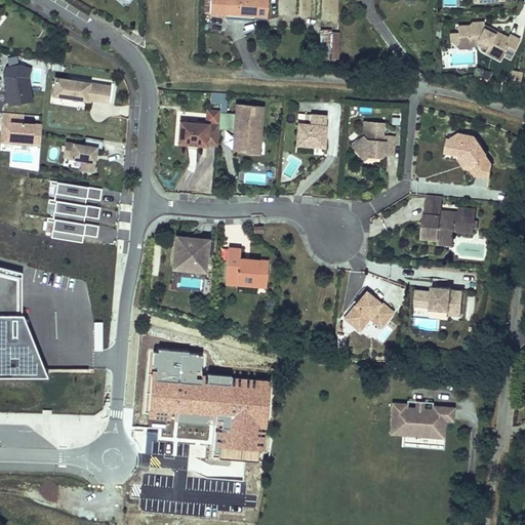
[(268,0),(214,0),(213,13),(267,16),(268,0)]
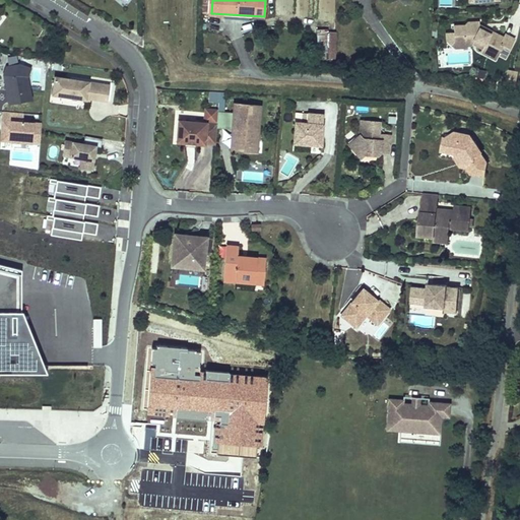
[(478,25),(478,22),(467,22),(464,27),(456,27),(456,35),(455,41),(463,41),(463,46),(472,46),(482,51),(481,54),(503,64),(515,40),(506,36),(505,38),(478,25)]
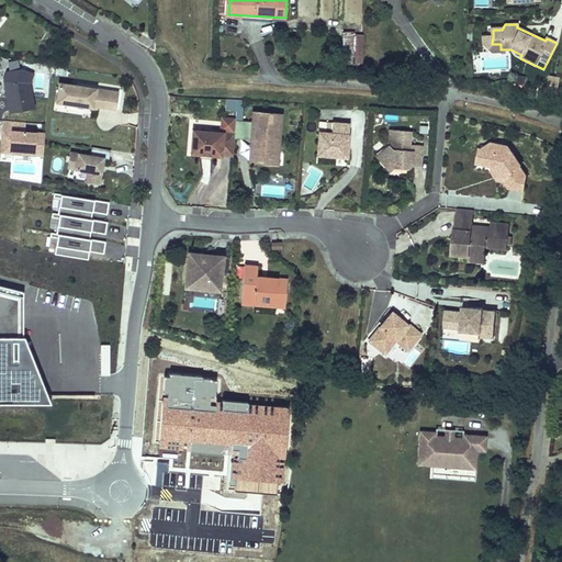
[(501,54),(501,49),(501,44),(492,44),(493,37),(484,37),(483,47),(492,54),(501,54)]
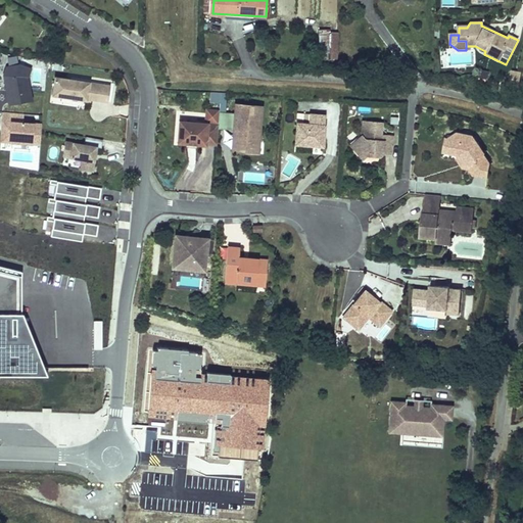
[(331,37),(319,36),(318,60),(330,60),(331,37)]
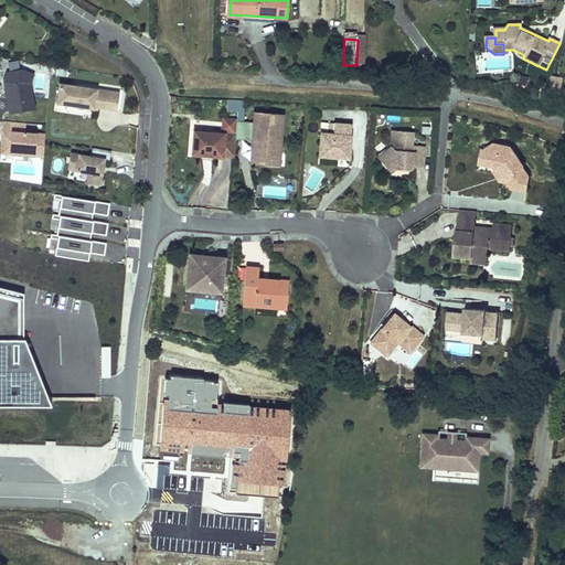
[(35,106),(31,81),(34,71),(22,67),(8,70),(4,80),(10,112),(35,106)]
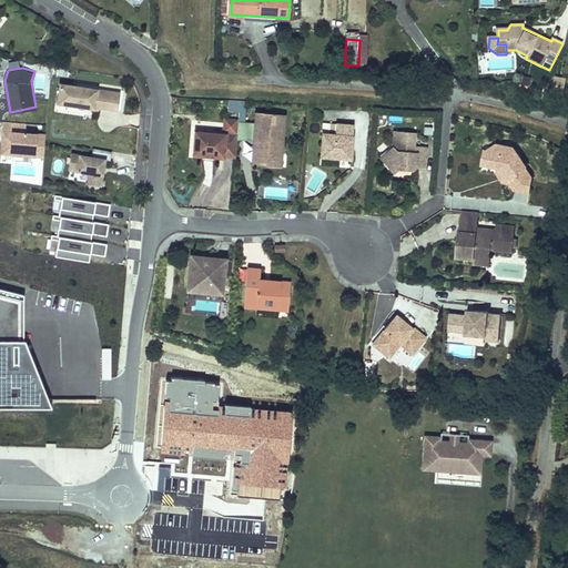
[(565,87),(567,78),(558,75),(556,83),(565,87)]
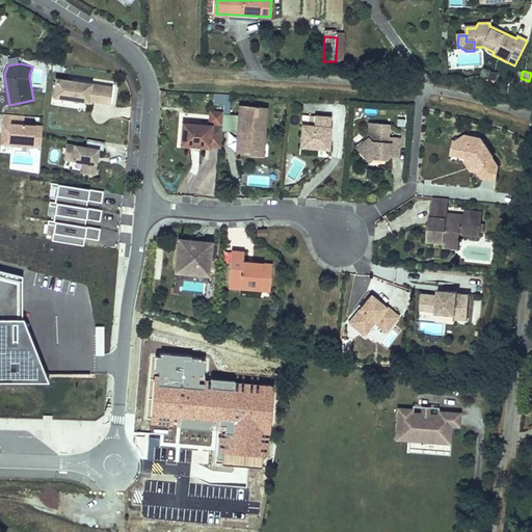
[(110,99),(112,82),(71,77),(71,79),(67,78),(67,76),(55,74),(53,92),(91,99),(92,97),(110,99)]
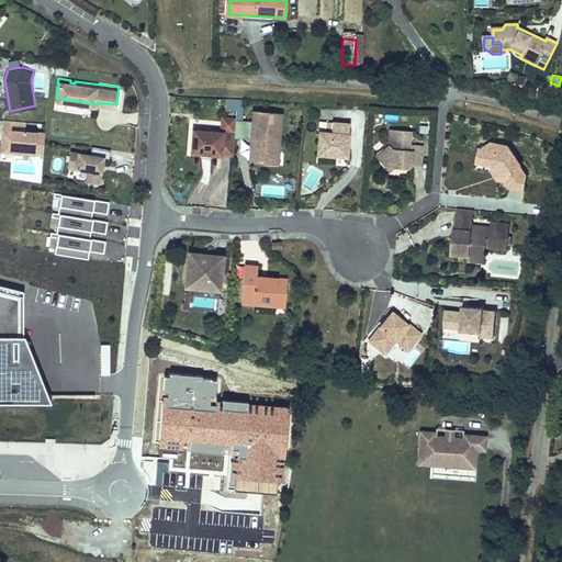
[(238,116),(237,131),(251,132),(256,133),(254,156),(273,158),(274,148),(279,149),(280,135),(276,134),(277,111),(254,109),(253,117),(238,116)]
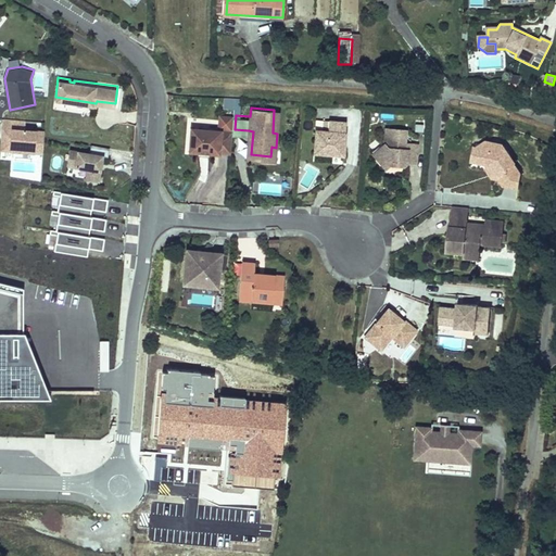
[(316,125),(315,148),(344,150),(346,117),(329,115),(329,126),(316,125)]
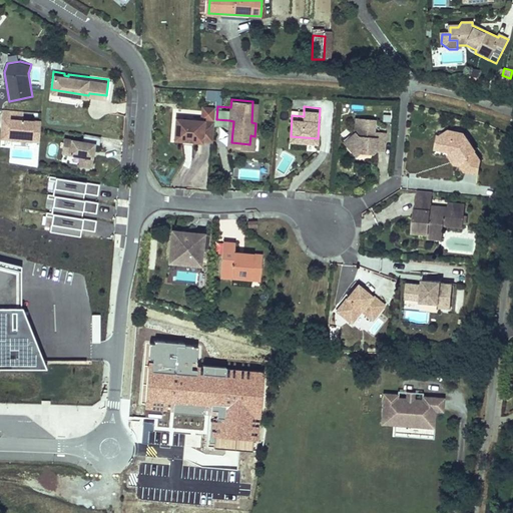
[(39,140),(40,124),(40,120),(23,118),(23,109),(4,108),(1,136),(39,140)]
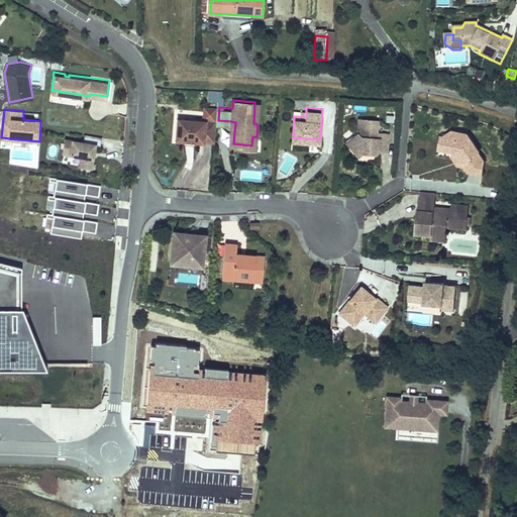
[(389,146),(390,127),(379,126),(379,114),(359,113),(358,128),(348,137),(359,151),(364,147),(367,144),(371,145),(371,148),(377,148),(380,145),(389,146)]
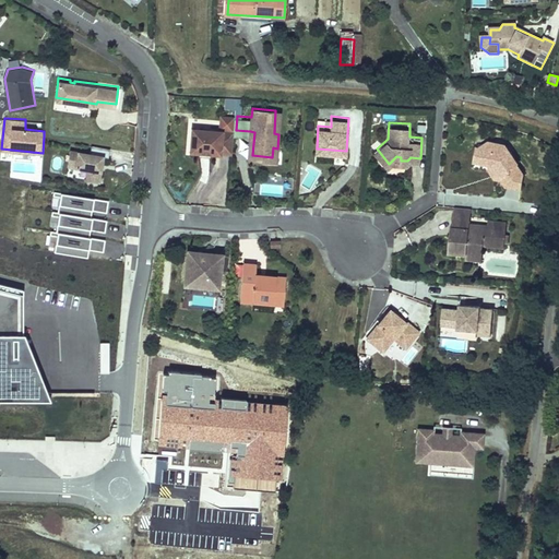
[(234,128),(192,126),(190,147),(221,151),(221,150),(232,150),(234,128)]
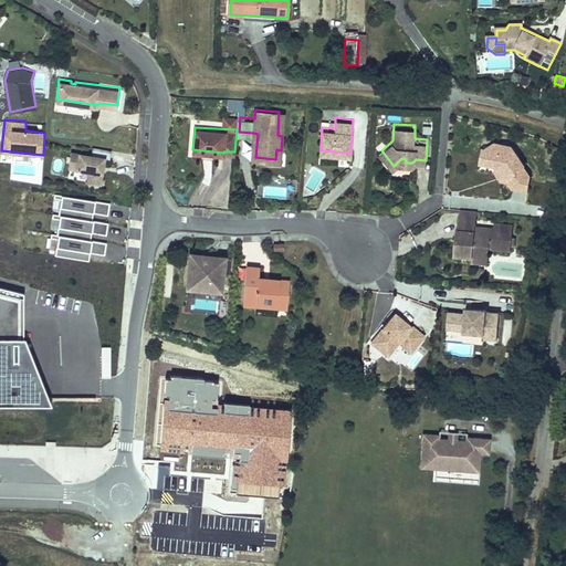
[(275,159),(255,157),(258,134),(253,133),(251,157),(251,160),(255,160),(275,161),(280,163),(281,150),(276,149),(275,159)]
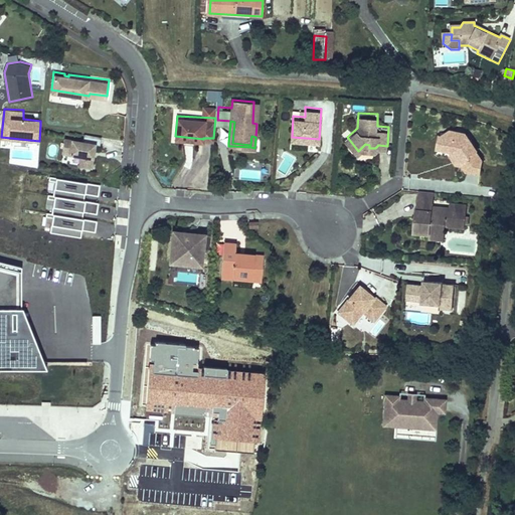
[(445,133),(443,147),(453,148),(454,149),(464,162),(467,168),(481,170),(483,156),(477,147),(478,146),(466,130),(459,128),(458,135),(445,133)]
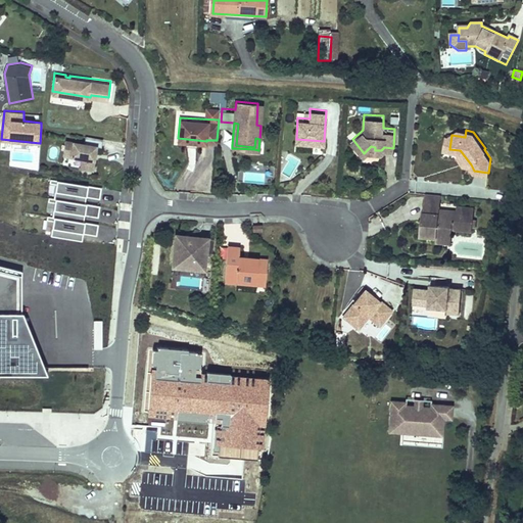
[(94,149),(95,144),(100,145),(101,137),(84,134),(83,142),(64,139),(61,154),(81,157),(79,169),(90,170),(93,153),(92,152),(93,149),(94,149)]
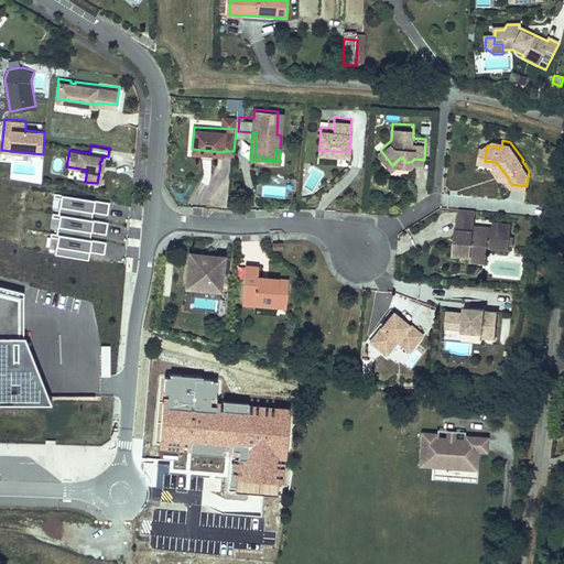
[(497,163),(496,162),(495,167),(501,176),(508,177),(497,163)]
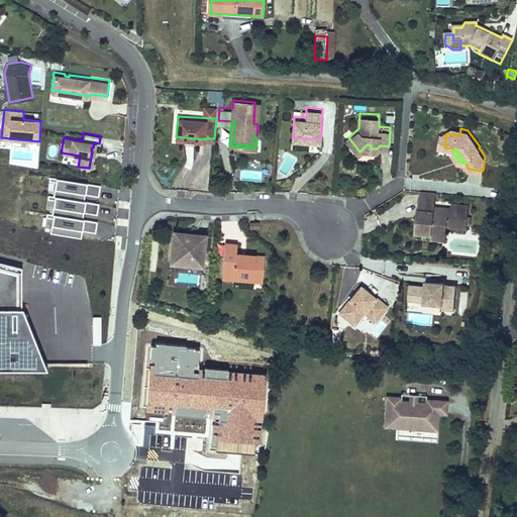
[(239,180),(268,181),(269,171),(240,169),(239,180)]
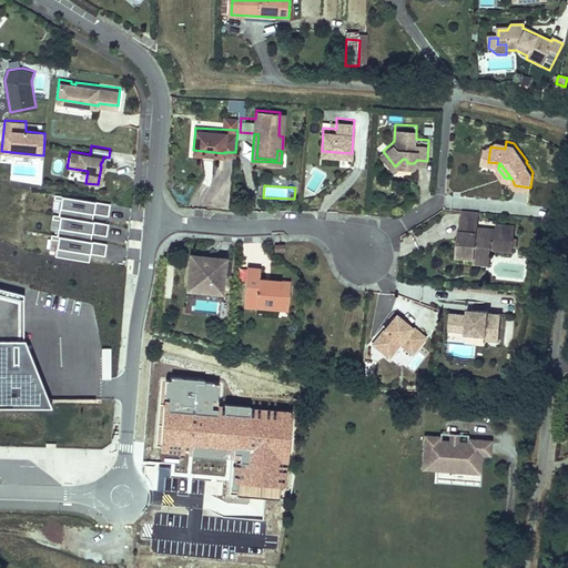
[(62,199),(60,214),(89,219),(90,212),(94,212),(109,214),(111,203),(56,193),(56,198),(62,199)]
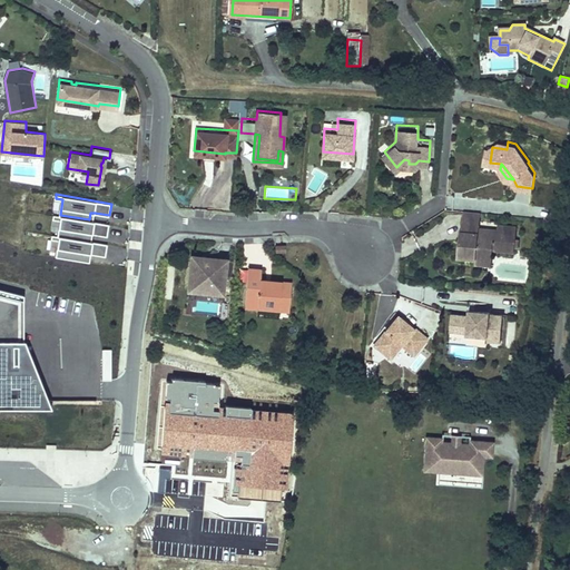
[(483,209),(465,208),(464,229),(468,231),(467,236),(462,236),(461,255),(480,256),(480,251),(495,252),(495,246),(518,247),(519,228),(510,228),(511,224),(500,223),(500,227),(482,226),(483,209)]
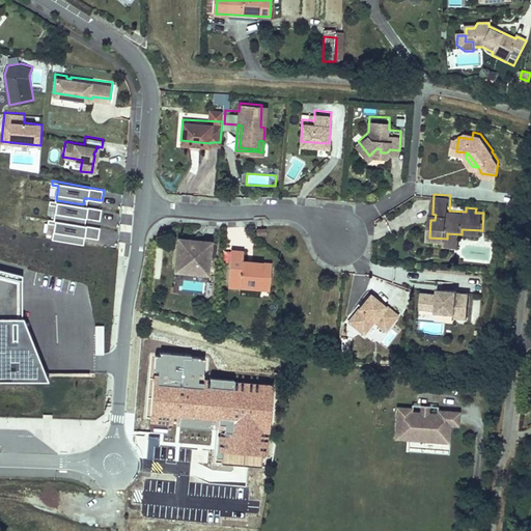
[(56,204),(54,219),(81,223),(82,216),(87,217),(101,219),(103,208),(87,205),(83,204),(56,200),(51,199),(50,203),(56,204)]
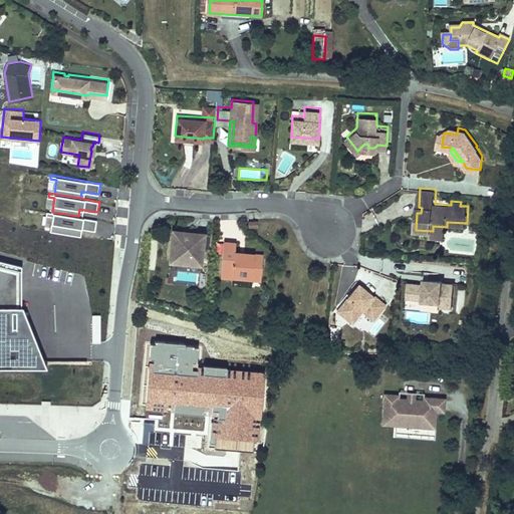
[(95,230),(97,219),(82,217),(78,216),(52,212),(47,211),(47,215),(53,216),(51,230),(77,235),(78,227),(82,228),(95,230)]
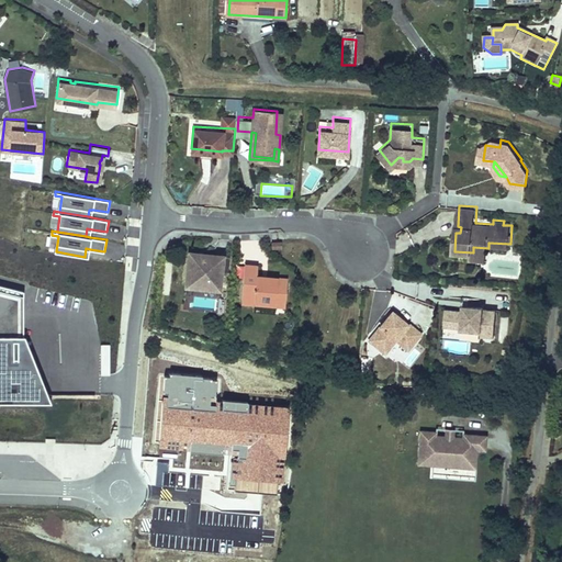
[(487,258),(489,248),(473,247),(473,253),(472,257),(487,258)]
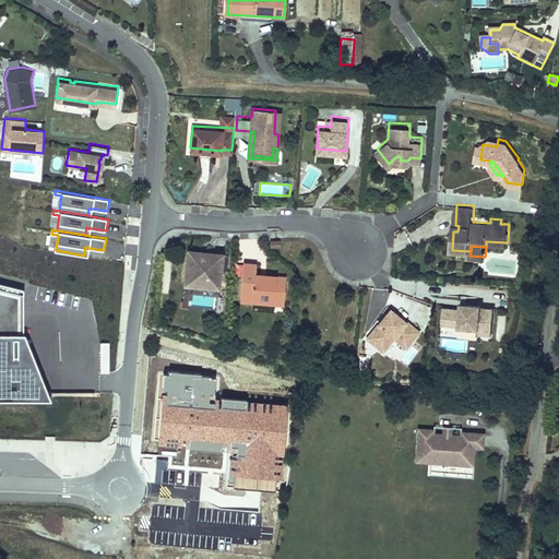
[(223,251),(188,248),(185,283),(219,285),(223,251)]
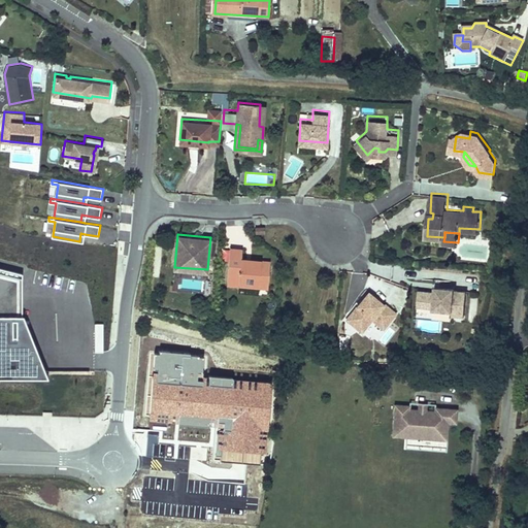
[(242,246),(230,245),(227,279),(258,284),(260,270),(268,271),(270,260),(241,256),(242,246)]
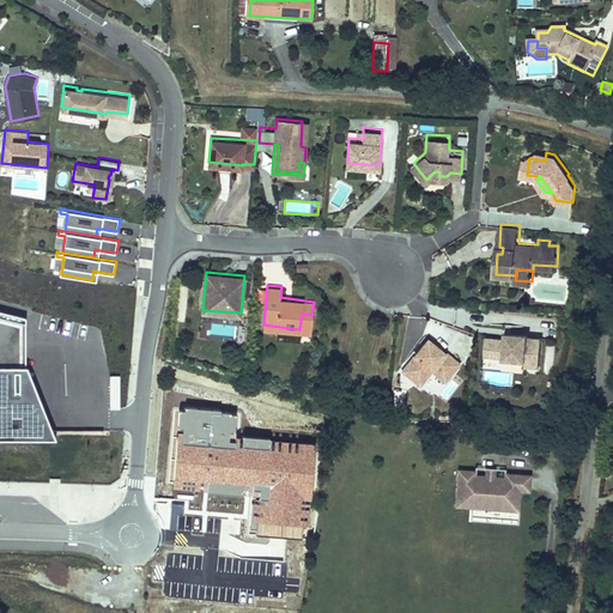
[(0,429),(53,429),(43,405),(11,405),(11,390),(20,390),(20,337),(26,337),(26,316),(0,309),(0,429)]
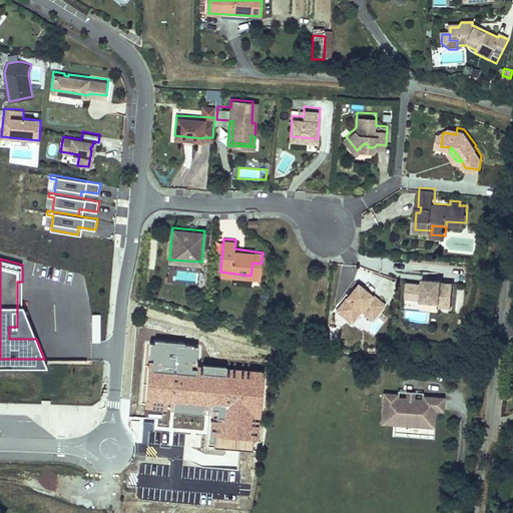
[(261,264),(252,263),(250,276),(260,277),(261,264)]
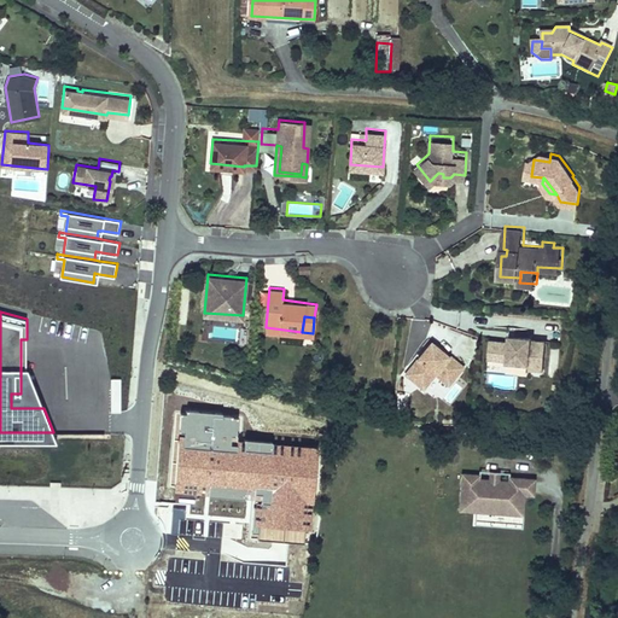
[(211,322),(209,337),(237,342),(239,328),(211,322)]
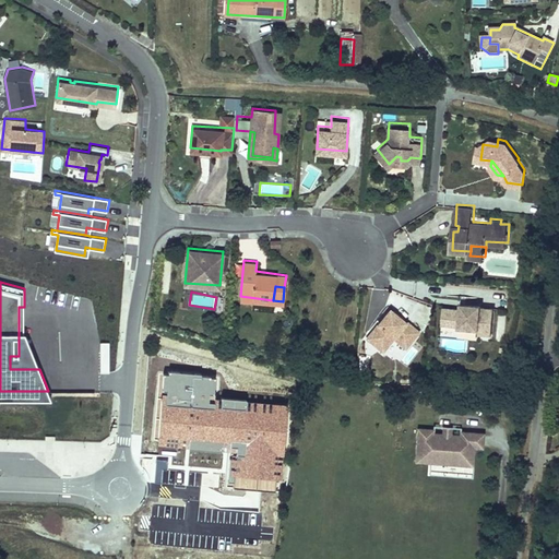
[(463,306),(447,305),(444,322),(462,323),(461,326),(482,328),(482,332),(495,333),(497,306),(484,305),(484,304),(463,301),(463,306)]
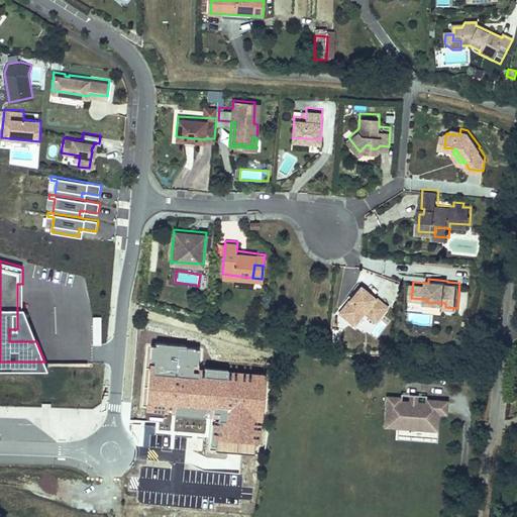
[(22,308),(22,284),(17,284),(17,329),(9,329),(9,341),(36,341),(23,308),(22,308)]
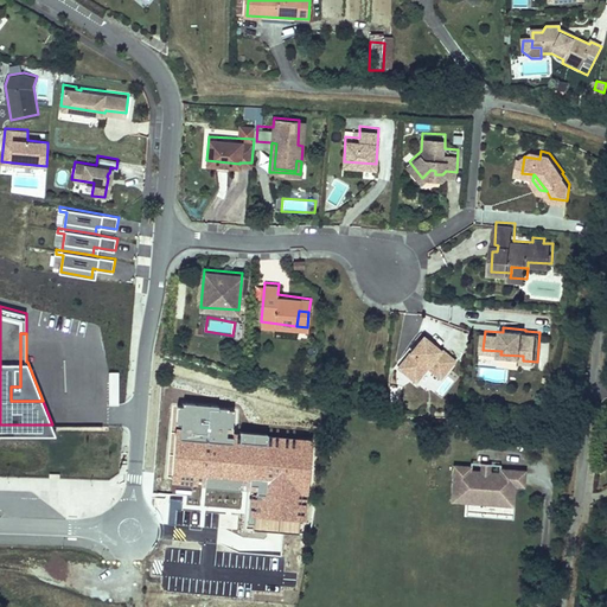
[(443,347),(427,334),(402,365),(419,379),(430,365),(443,376),(459,358),(445,346),(443,347)]
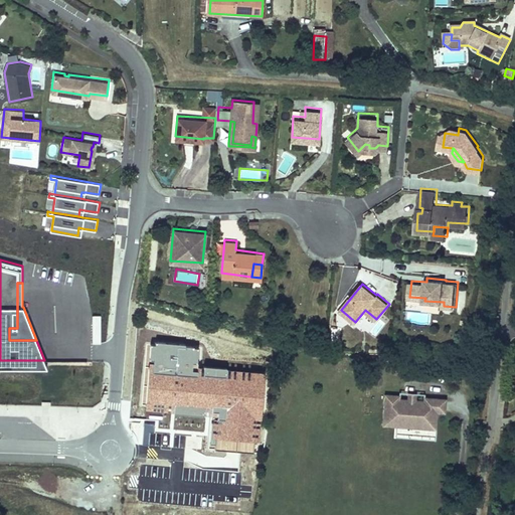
[(401,396),(386,395),(383,426),(397,428),(437,433),(439,414),(446,415),(448,401),(425,399),(425,402),(417,401),(418,395),(409,394),(409,400),(401,400),(401,396)]
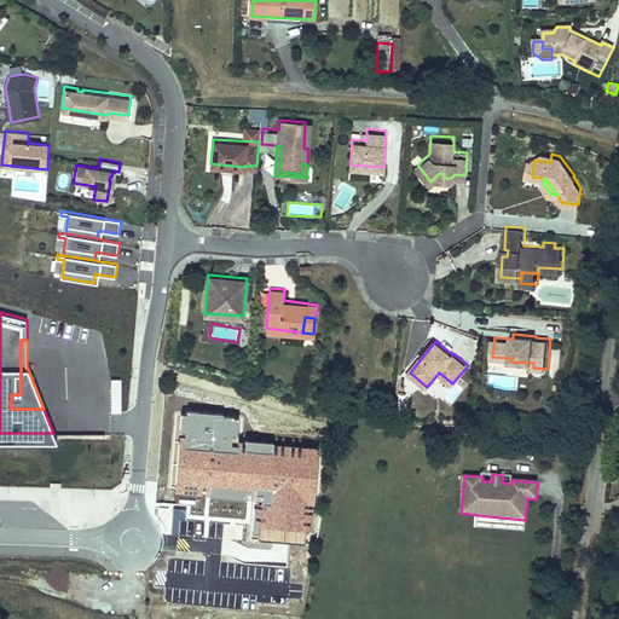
[(524,531),(525,520),(478,515),(476,526),(524,531)]
